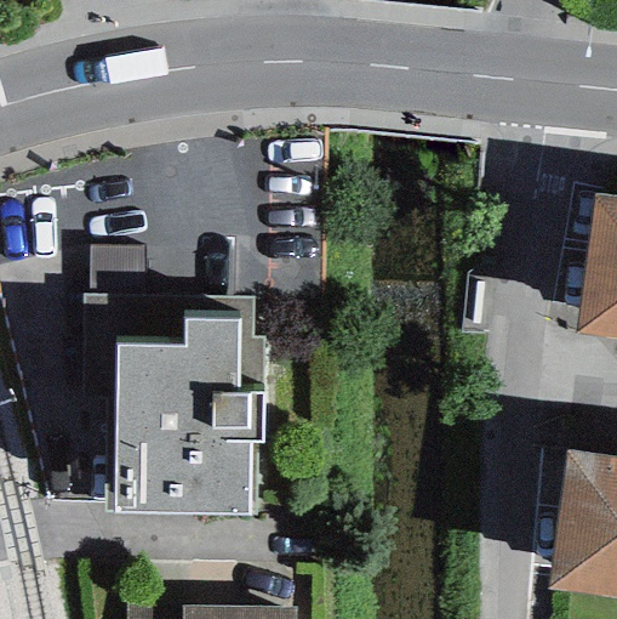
[(616,197),(595,193),(576,333),(616,339),(616,197)]
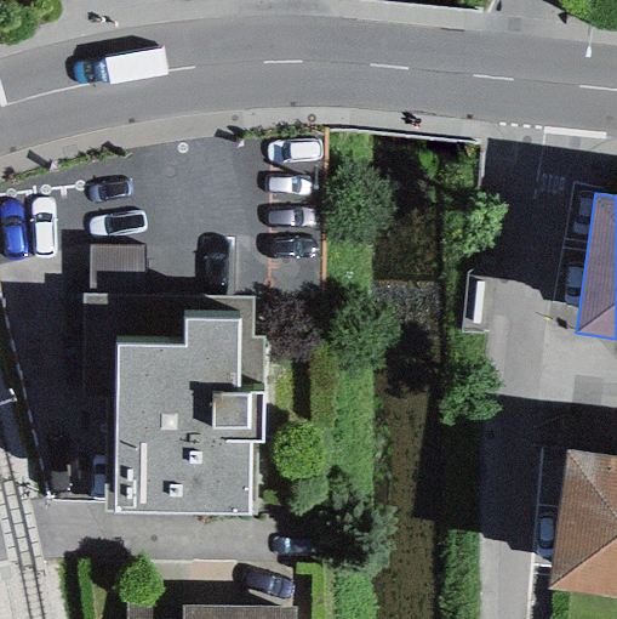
[(91,291),(144,293),(144,243),(92,242),(91,291)]
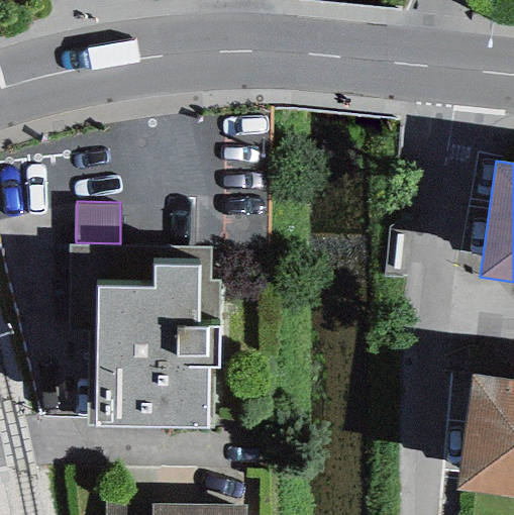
[(76,242),(72,242),(69,416),(88,416),(87,424),(209,427),(211,366),(220,366),(222,281),(212,280),(213,245),(120,243),(76,242)]
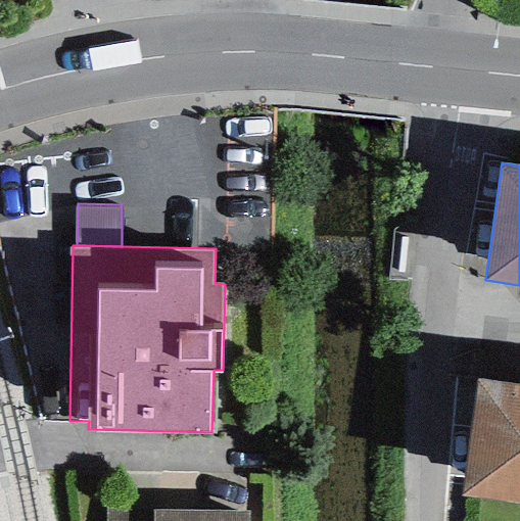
[(519,384),(478,378),(462,495),(519,504),(519,384)]
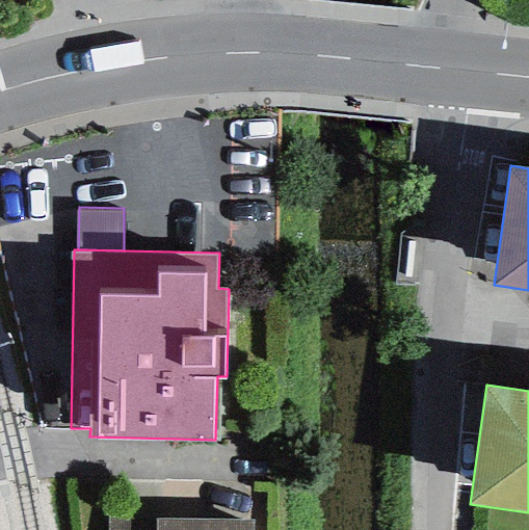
[(158,529),(158,518),(109,518),(109,529),(158,529)]
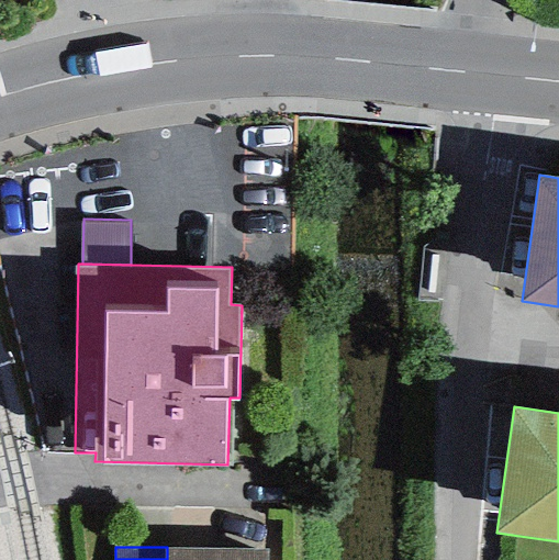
[(269,559),(270,547),(167,547),(167,559),(269,559)]
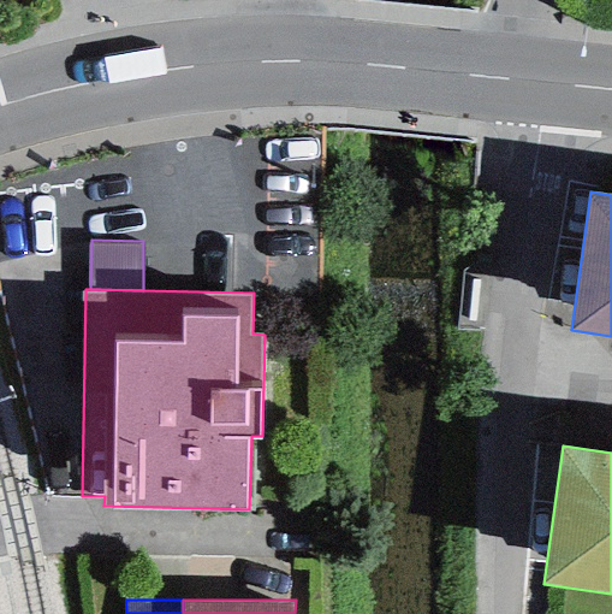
All buildings are outlined.
